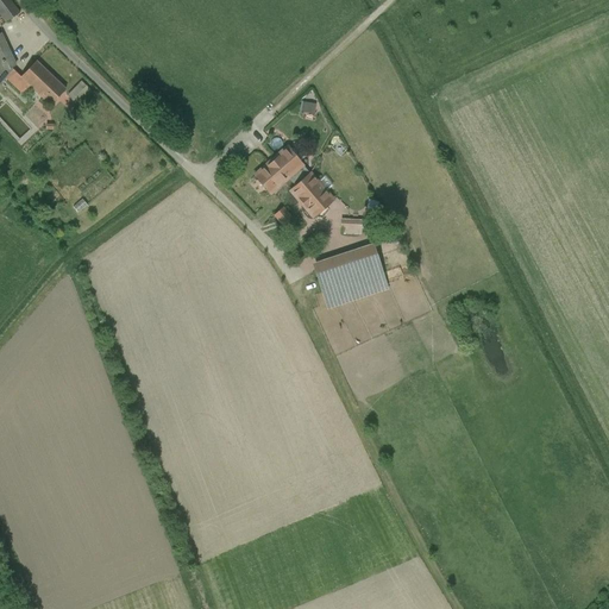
[(10,0),(0,0),(0,14),(6,22),(2,24),(2,25),(19,12),(10,0)]
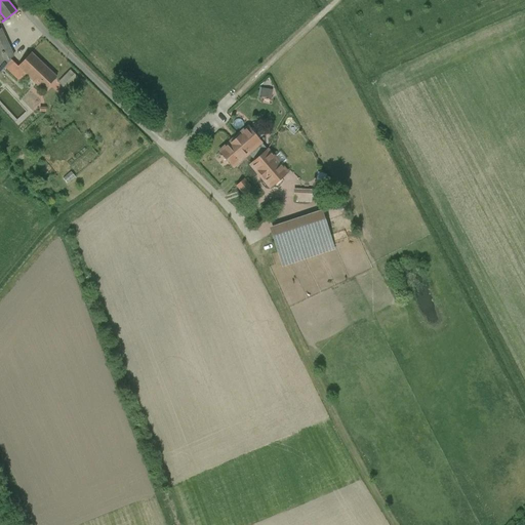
[(4,38),(0,39),(0,63),(10,58),(13,56),(4,38)]
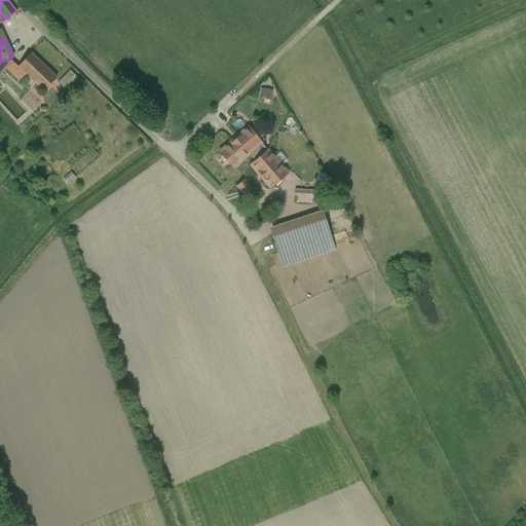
[(57,77),(31,52),(19,66),(17,67),(26,74),(43,90),(57,77)]
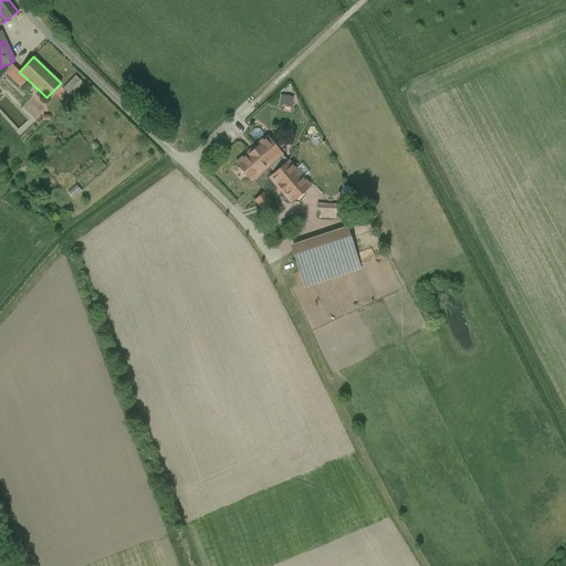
[(20,71),(11,63),(0,67),(0,77),(6,72),(21,86),(28,80),(19,72),(20,71)]
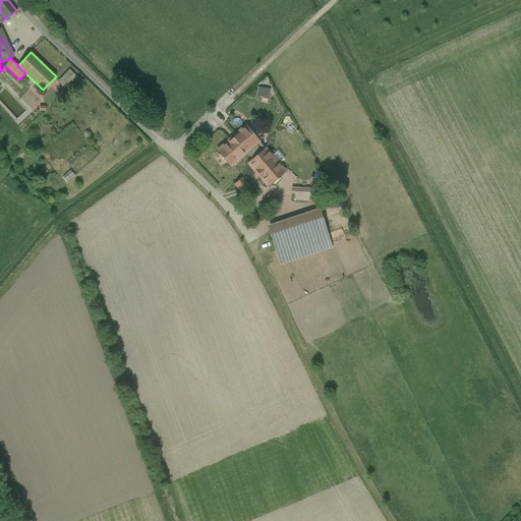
[(70,70),(61,78),(68,85),(77,76),(70,70)]
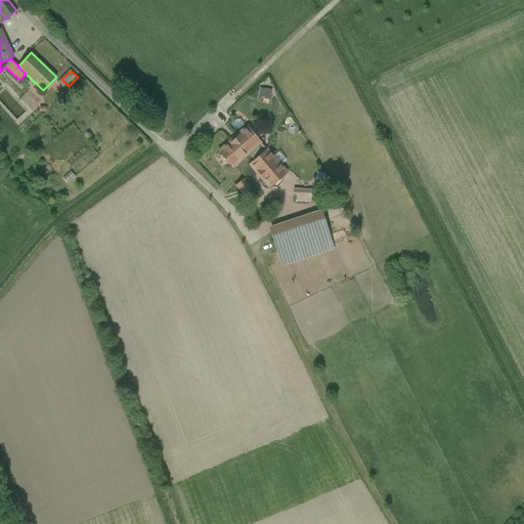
[(257,94),(269,97),(271,89),(259,86),(257,94)]
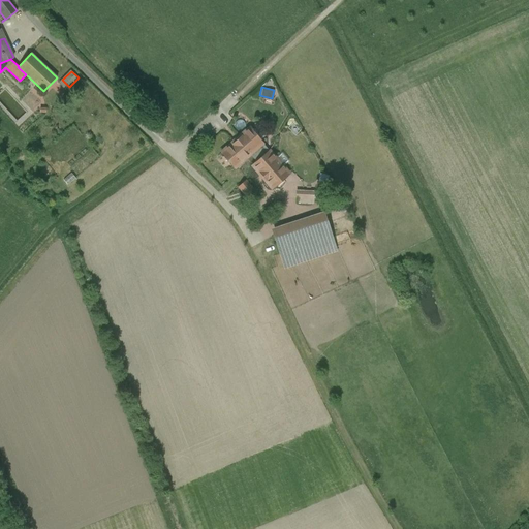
[(291,173),(249,127),(220,153),(235,168),(251,154),(256,160),(250,166),(273,190),(291,173)]
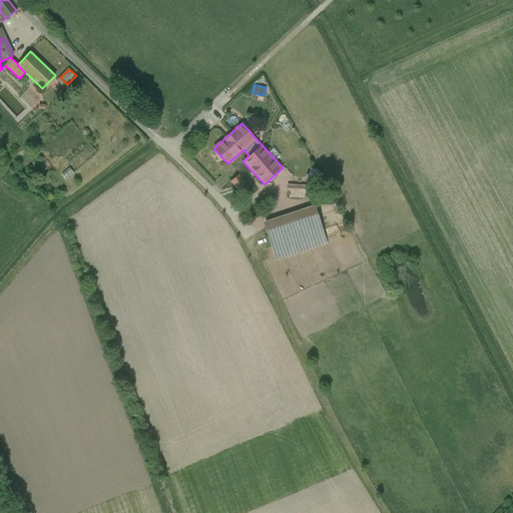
[(238,174),(230,181),(239,192),(247,185),(238,174)]
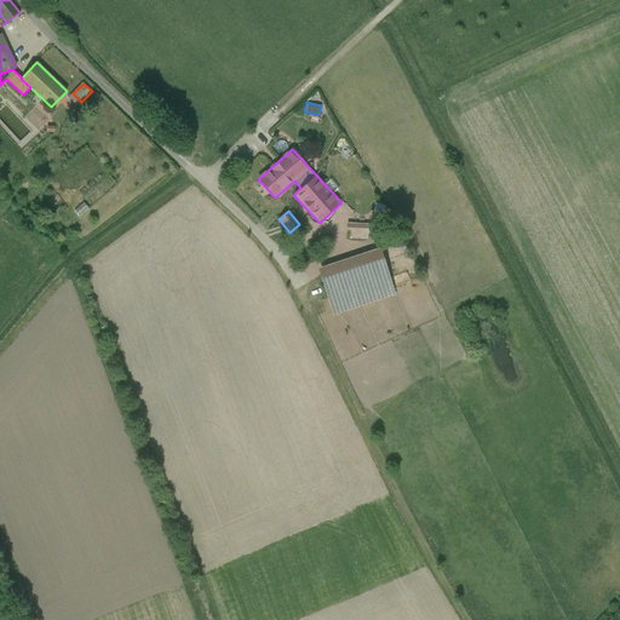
[(346,228),(346,239),(367,239),(368,229),(346,228)]
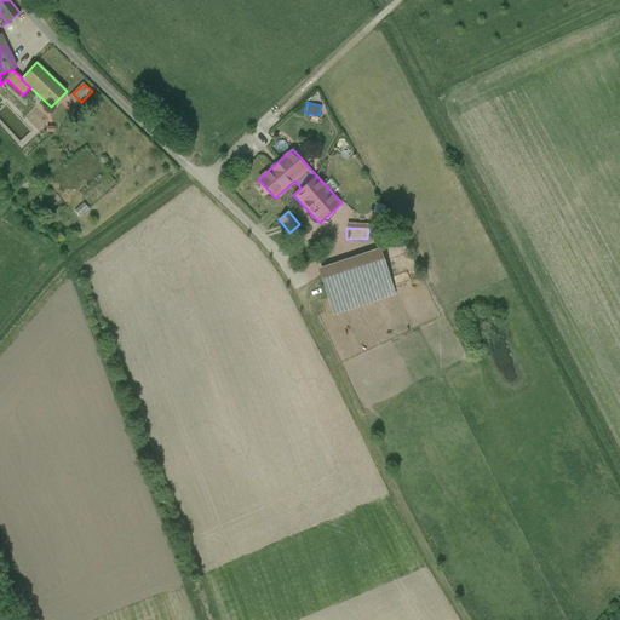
[(379,248),(319,269),(334,315),(395,296),(379,248)]
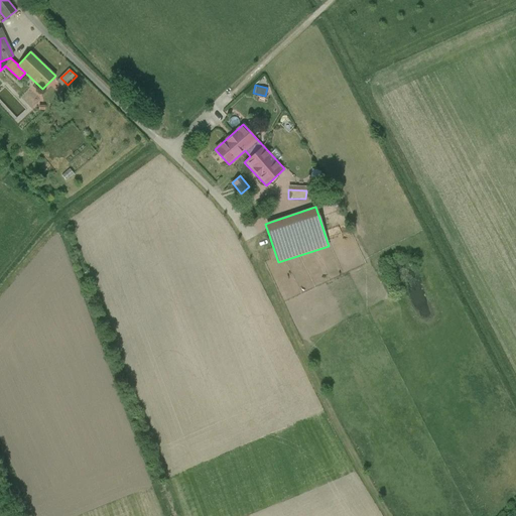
All buildings are outlined.
